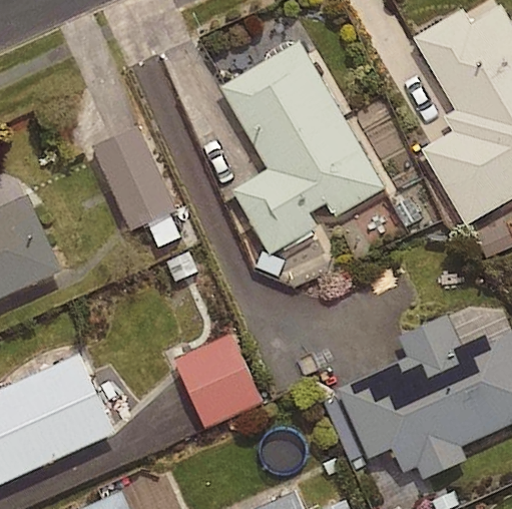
[(511,196),(511,26),(500,6),(471,23),(462,8),(412,37),(454,109),(443,116),(451,130),(421,148),(465,224),(511,196)]
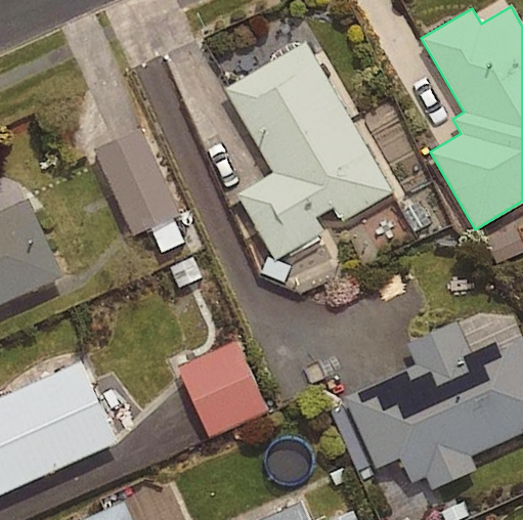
[(392,192),(305,42),(224,88),(272,172),(235,192),(274,261),(324,232),(315,218),(334,207),(342,220),(392,192)]
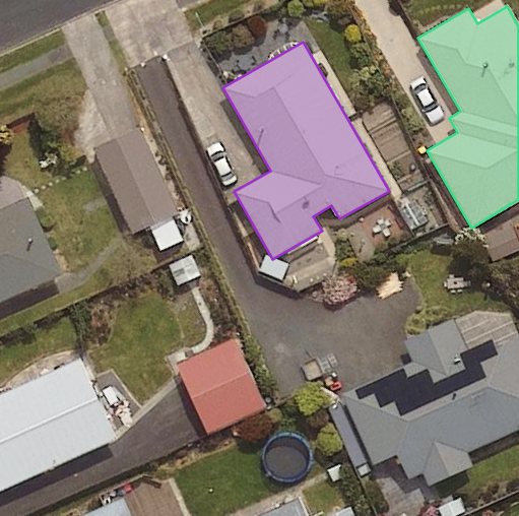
[(182,240),(170,212),(174,210),(136,128),(90,148),(128,232),(142,226),(154,252),(182,240)]
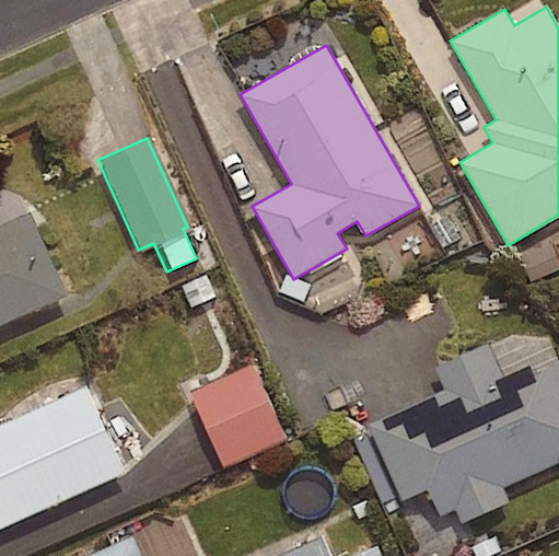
[(0,324),(67,294),(30,212),(0,226),(0,324)]
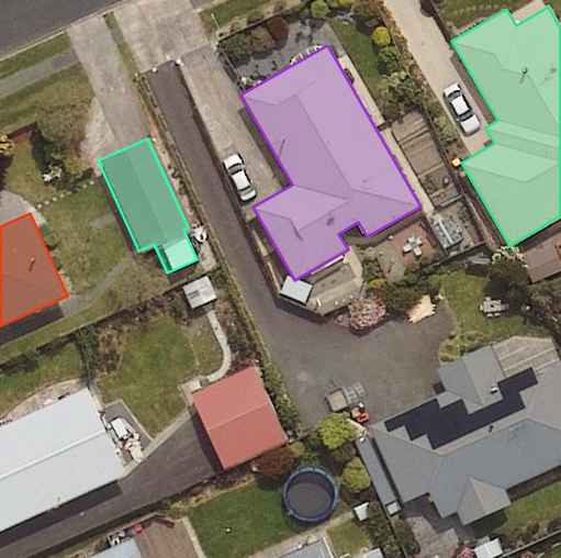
[(560,263),(548,238),(517,255),(533,285),(560,269),(560,263)]
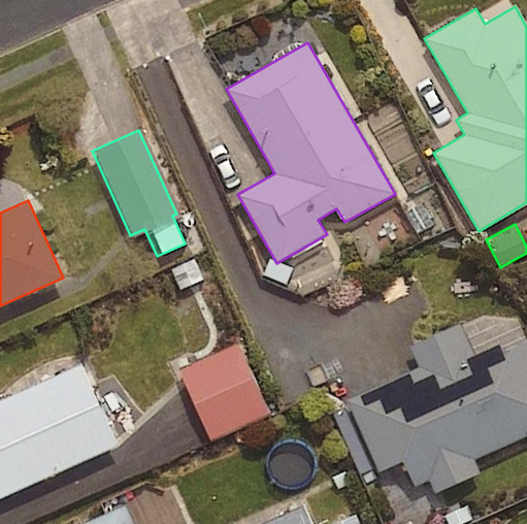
[(526,437),(526,333),(471,357),(458,327),(415,347),(425,369),(351,402),(380,469),(403,460),(416,487),(428,482),(434,495),(482,475),(475,460),(526,437)]
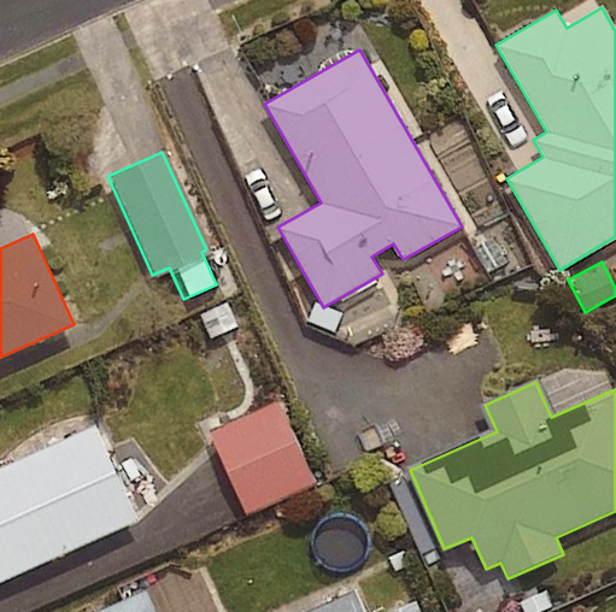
[(314,481),(277,402),(210,434),(246,512),(314,481)]
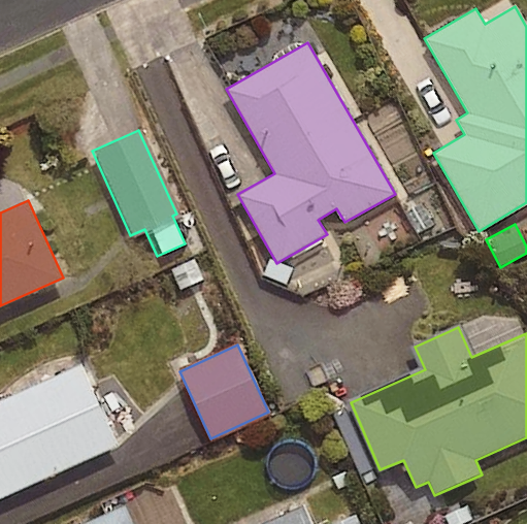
[(0,497),(118,445),(81,364),(0,400),(0,497)]
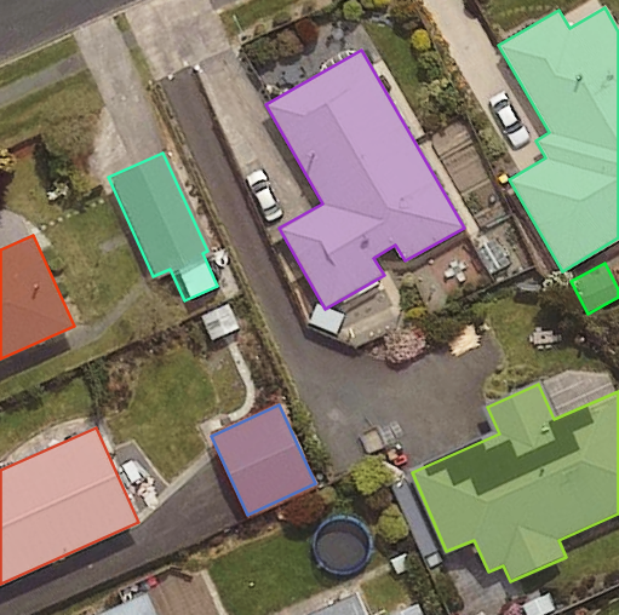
[(367,614),(356,590),(298,614),(367,614)]
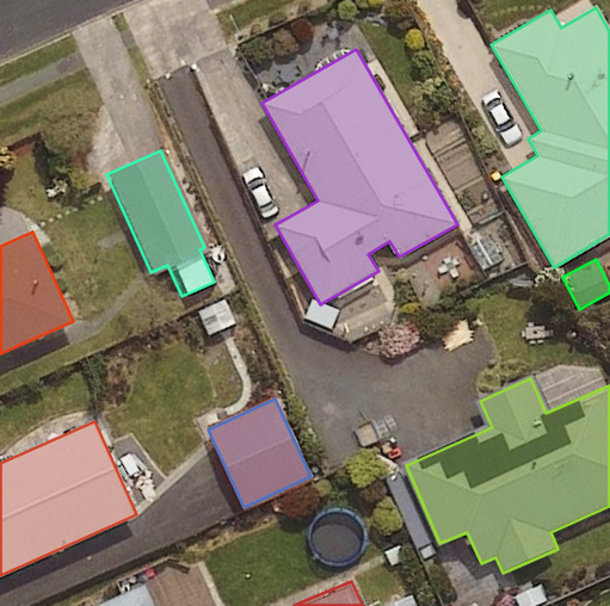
[(152,605),(143,586),(98,605),(152,605)]
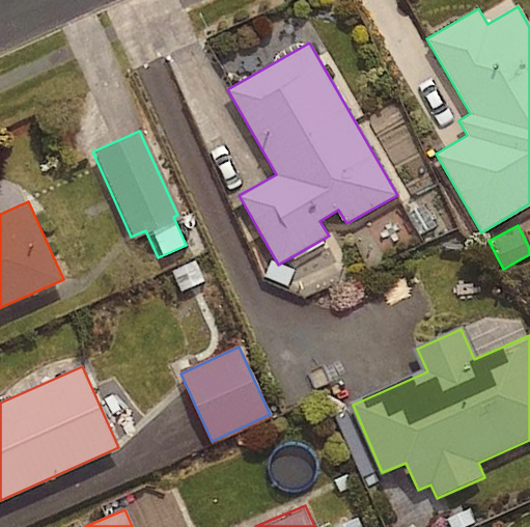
[(361,526),(356,514),(328,525),(328,526),(361,526)]
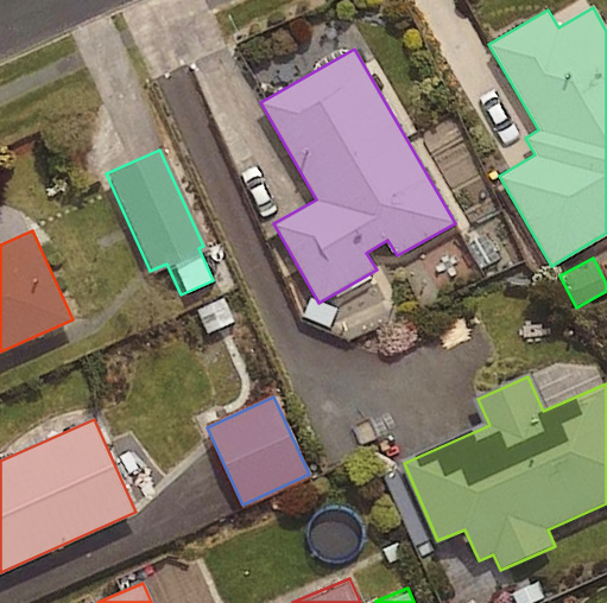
All buildings are outlined.
